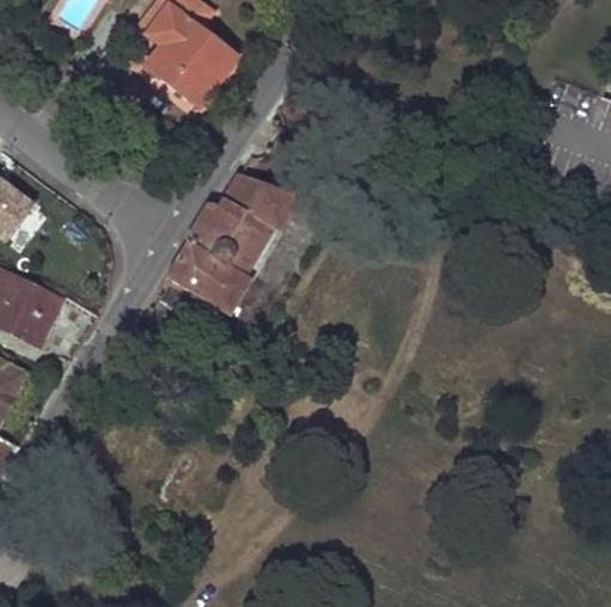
[(157,0),(140,22),(148,29),(170,0),(157,0)]
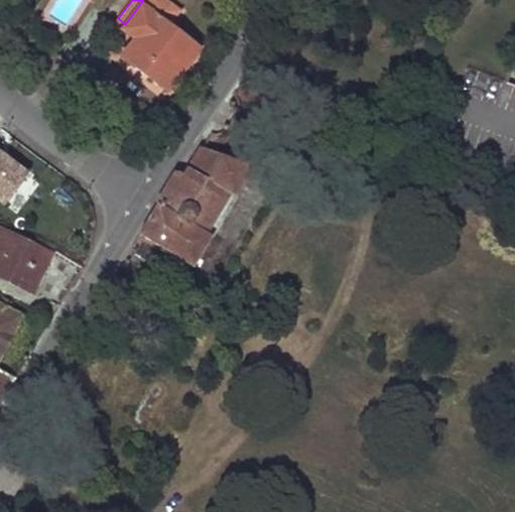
[(136,33),(121,52),(166,89),(200,46),(167,20),(178,6),(170,0),(143,0),(125,24),(136,33)]
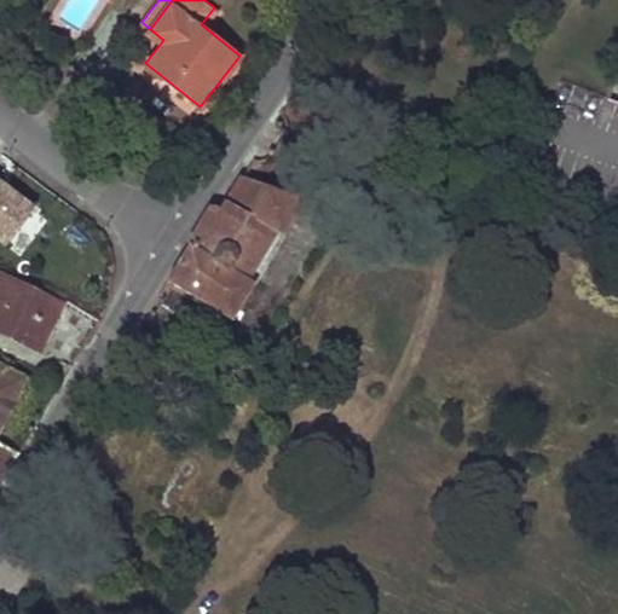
[(231,317),(304,196),(241,173),(221,207),(211,203),(166,277),(231,317)]
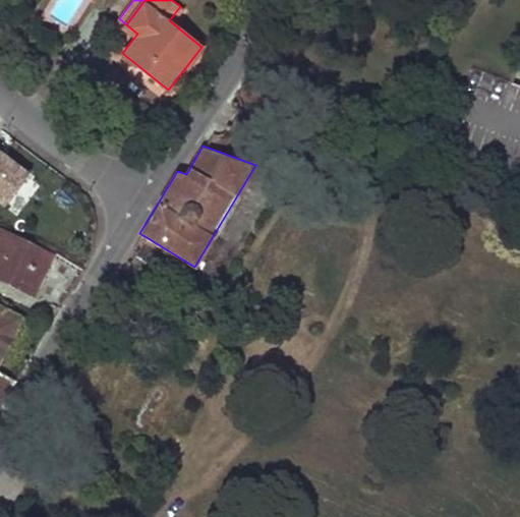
[(0,208),(15,219),(40,183),(0,155),(0,208)]
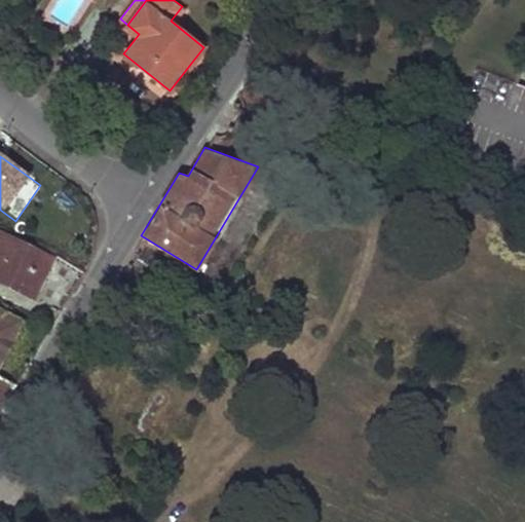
[(0,278),(33,295),(51,256),(0,230),(0,278)]
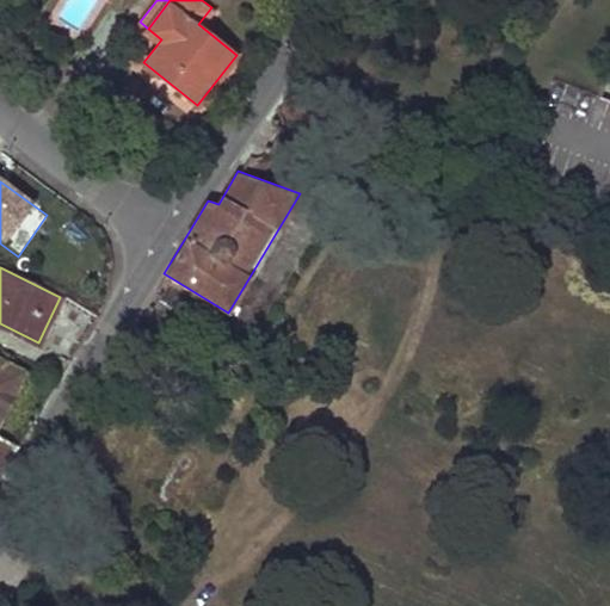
[(0,357),(8,362),(11,358),(0,352),(0,357)]
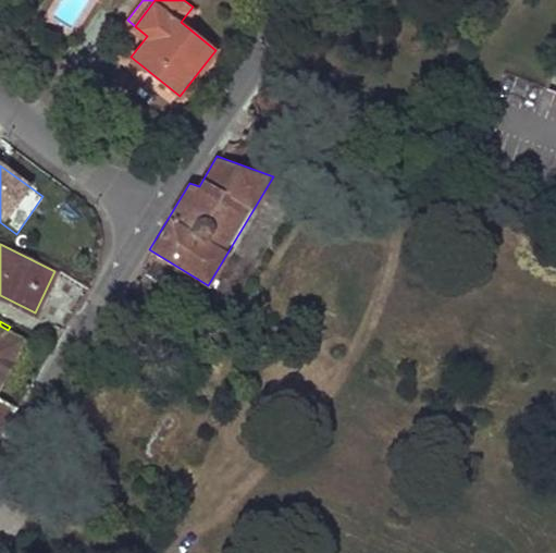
[(0,428),(15,405),(0,396),(0,379),(23,338),(8,330),(0,326),(0,428)]
